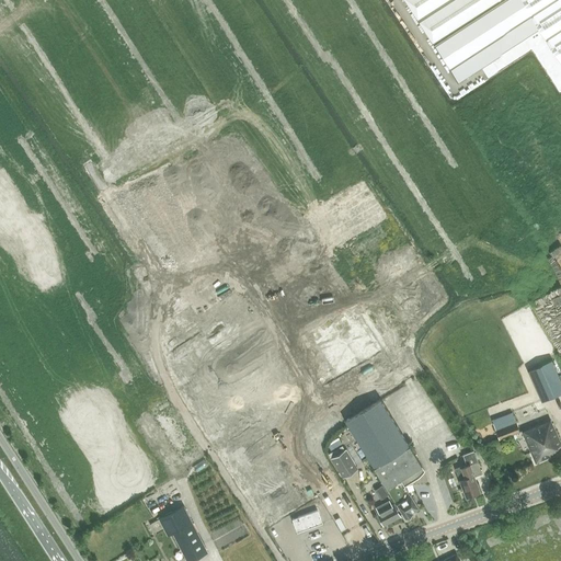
[(560,0),(401,0),(432,46),(434,45),(457,81),(480,66),(488,77),(533,48),(560,92),(560,91),(560,0)]
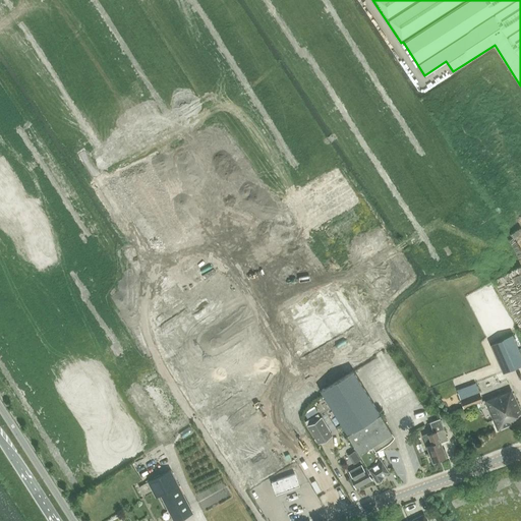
[(503,263),(518,256),(513,242),(498,248),(503,263)]
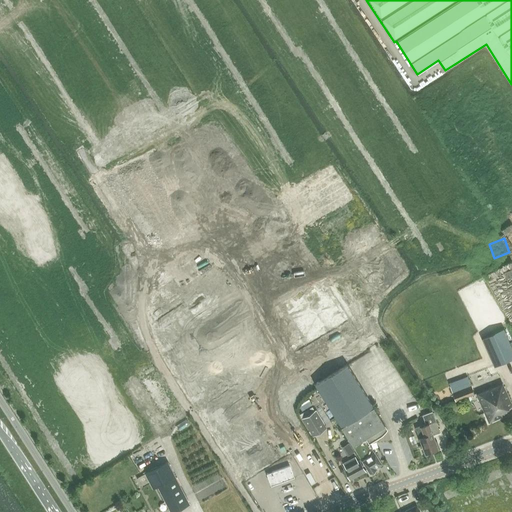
[(345,253),(352,250),(348,242),(341,245),(345,253)]
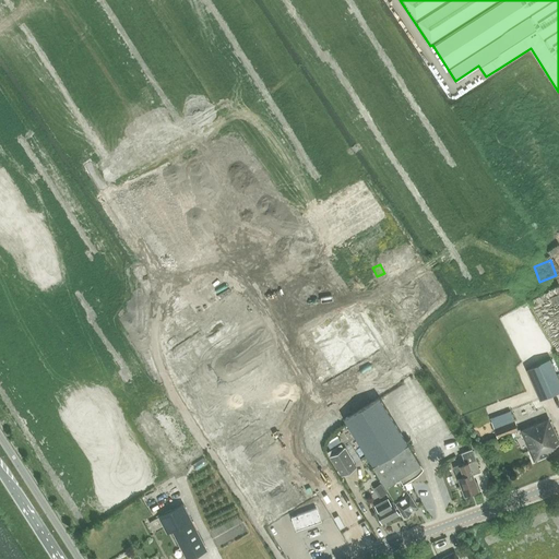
[(407,285),(364,312),(391,354),(405,345),(401,337),(411,331),(402,316),(432,296),(429,290),(416,299),(407,285)]
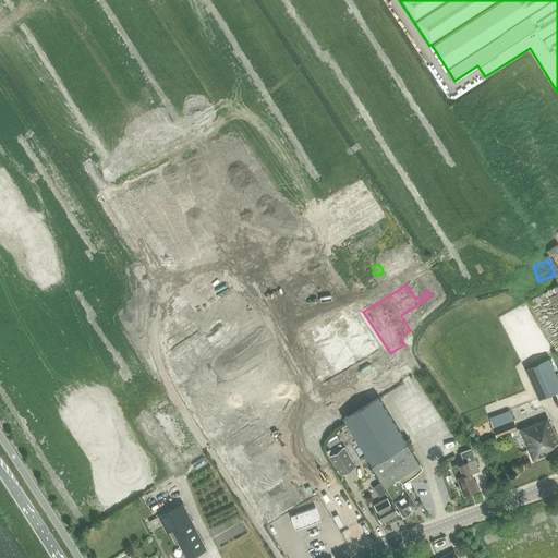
[(557,378),(548,358),(524,368),(538,399),(557,390),(557,378)]
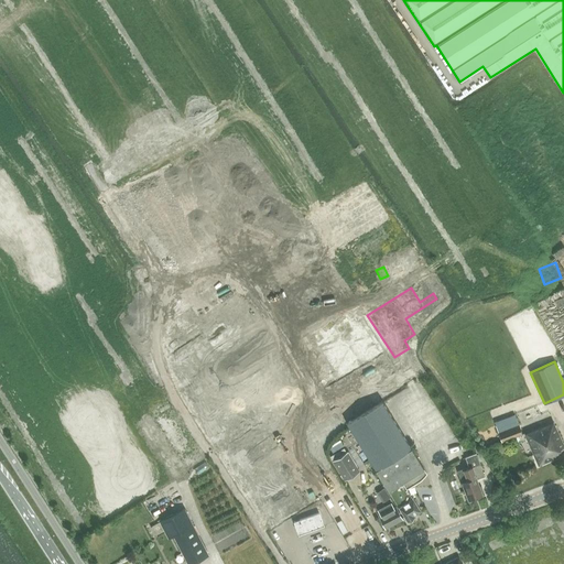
[(394,391),(397,396),(389,400),(390,402),(408,394),(404,387),(394,391)]
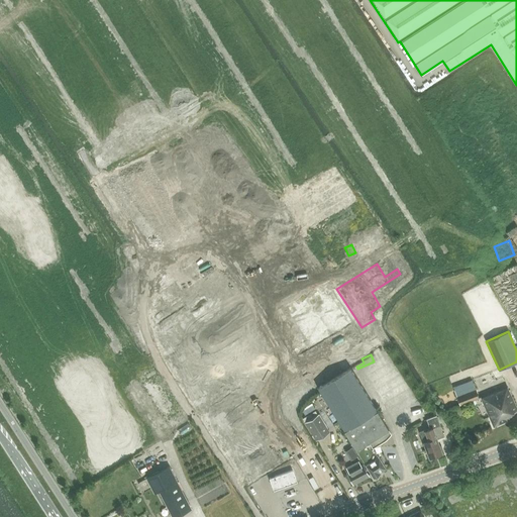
[(355,449),(369,441),(388,430),(350,368),(318,387),(355,449)]
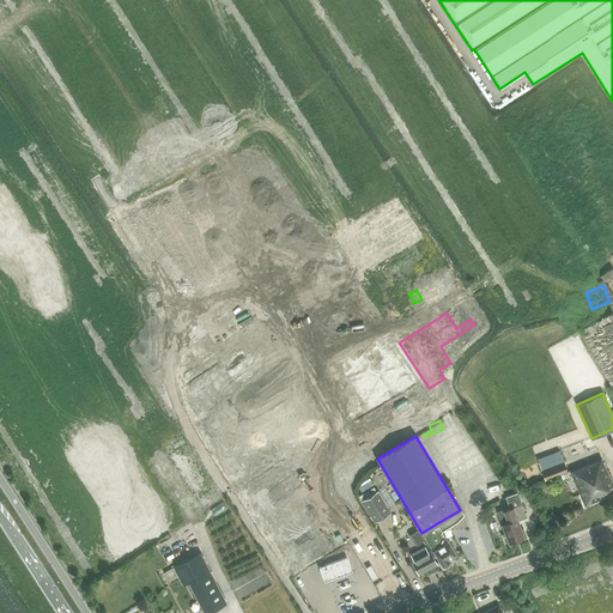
[(560,454),(539,462),(545,480),(568,471),(560,454)]
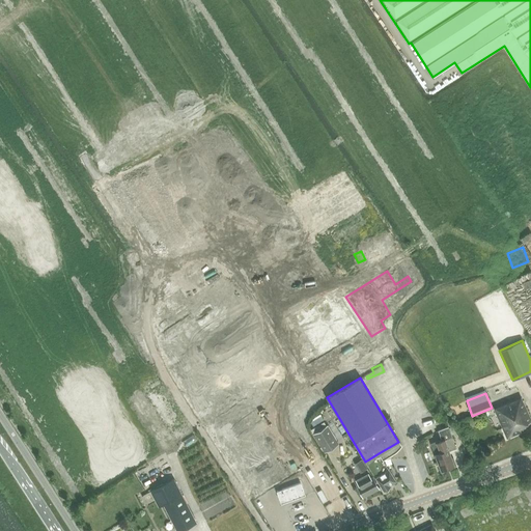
[(494,408),(506,439),(526,429),(524,425),(530,422),(520,396),(494,408)]
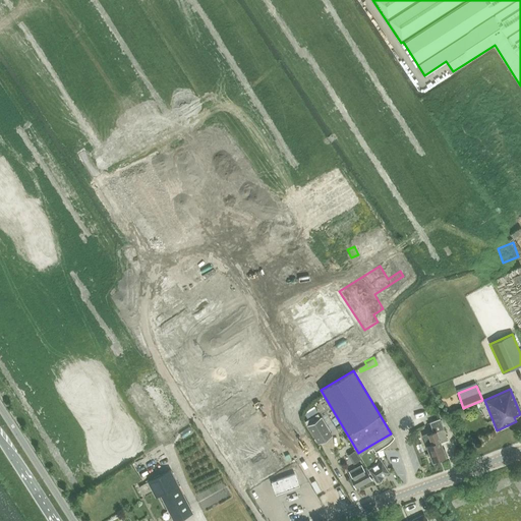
[(315,407),(304,414),(307,418),(317,411),(315,407)]
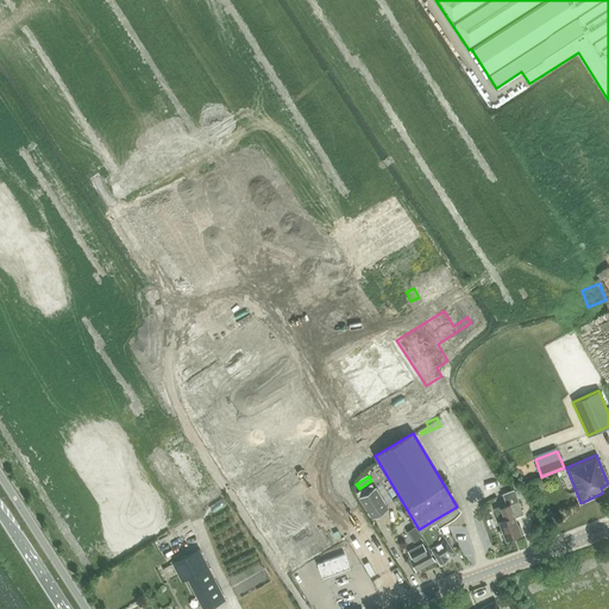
[(371,484),(357,493),(359,498),(360,497),(375,489),(371,484)]
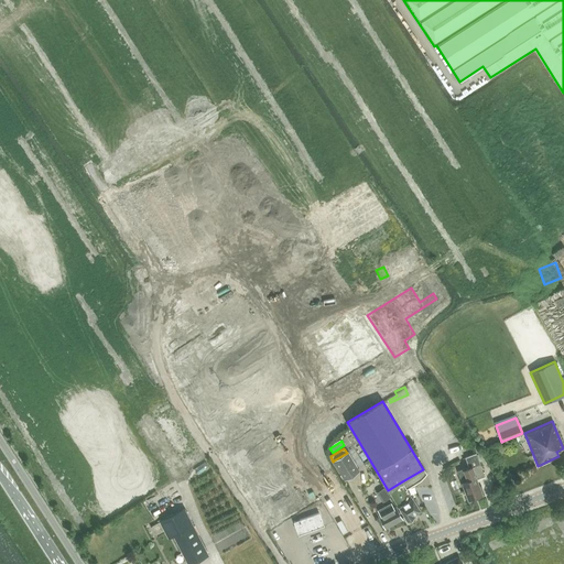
[(347,453),(334,461),(345,479),(359,470),(347,453)]
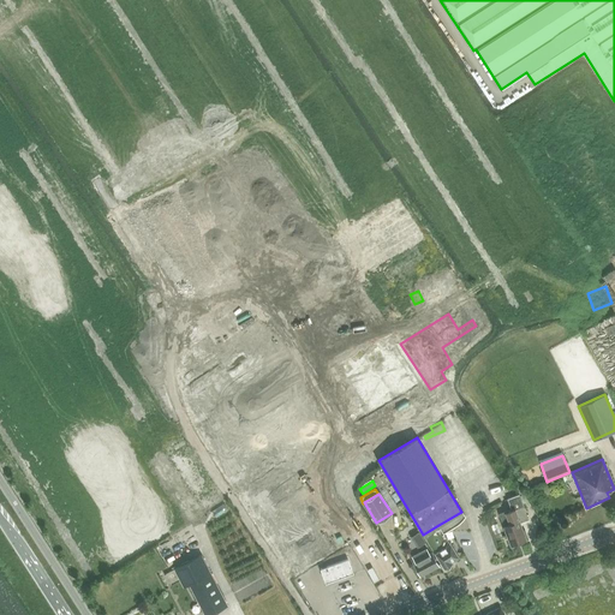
[(519,494),(508,499),(512,509),(523,506),(519,494)]
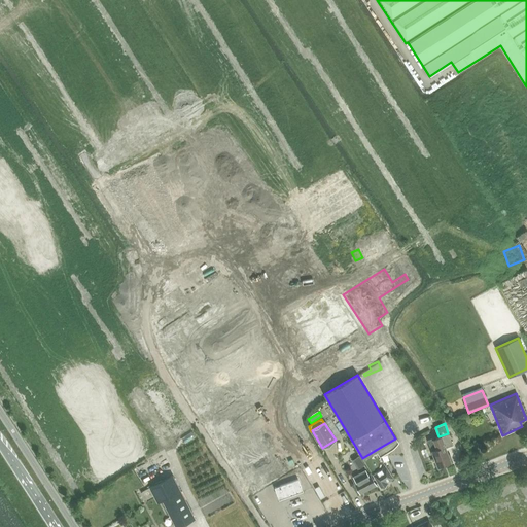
[(435,445),(430,447),(431,450),(437,466),(451,462),(445,447),(452,445),(448,433),(438,436),(433,438),(435,445)]
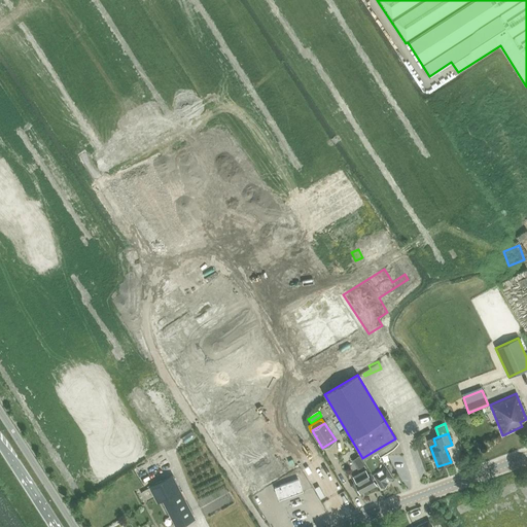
[(376,450),(362,458),(380,488),(387,484),(386,482),(393,479),(376,450)]
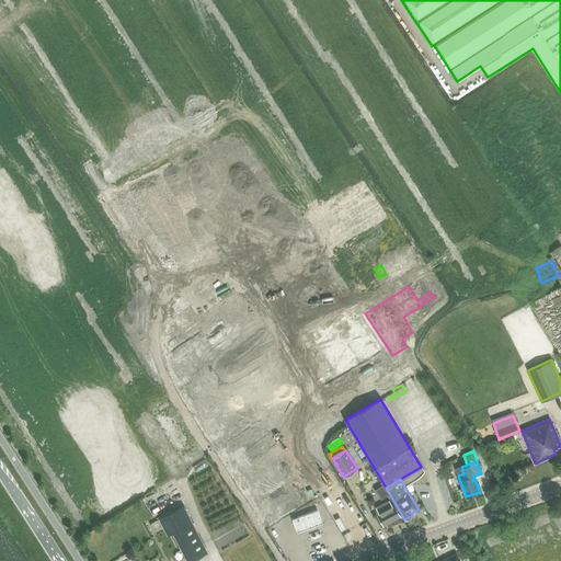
[(381,485),(376,489),(381,499),(388,495),(381,485)]
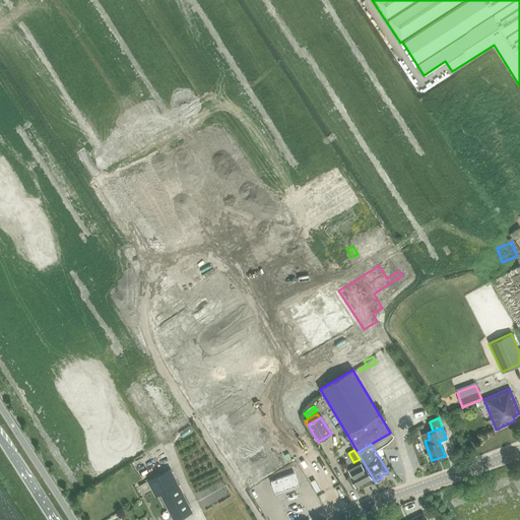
[(361,464),(348,470),(350,474),(349,475),(355,486),(371,478),(365,467),(363,468),(361,464)]
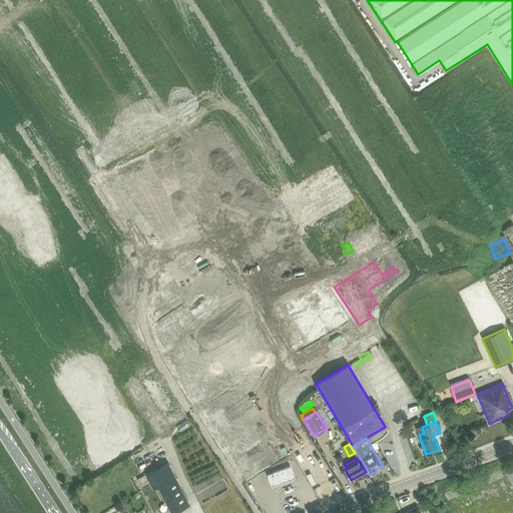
[(145,474),(153,489),(158,487),(170,512),(172,512),(189,505),(168,463),(145,474)]
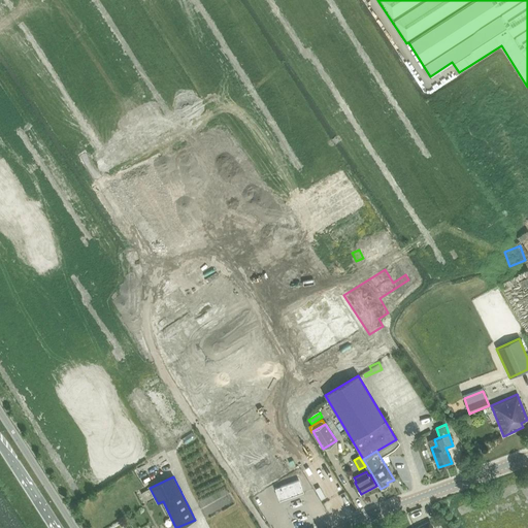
[(275,489),(279,500),(303,492),(299,480),(275,489)]
